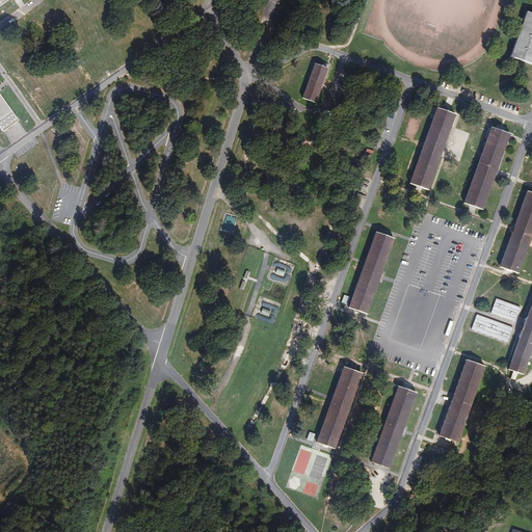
[(0,0),(0,9),(12,0),(0,0)]
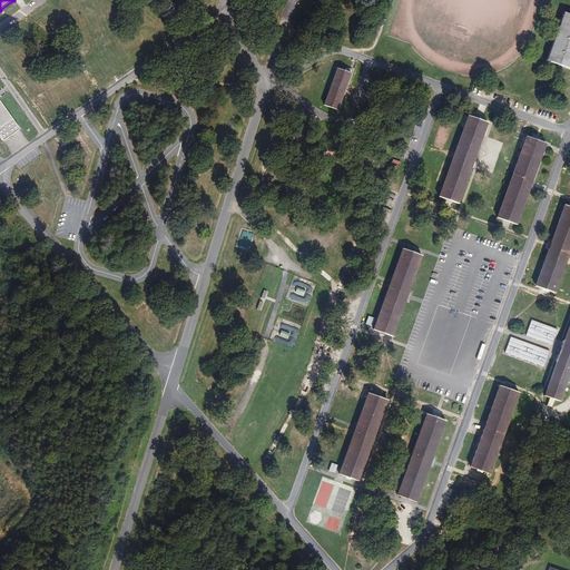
[(569,15),(564,13),(547,64),(569,70),(569,15)]
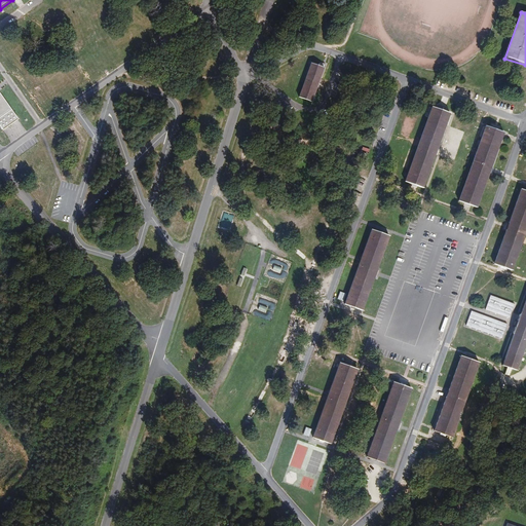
[(298,98),(313,103),(326,67),(310,62),(298,98)]
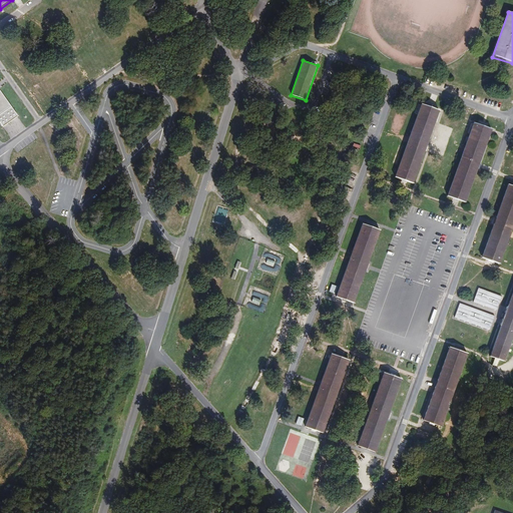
[(0,125),(2,128),(18,117),(0,91),(0,125)]
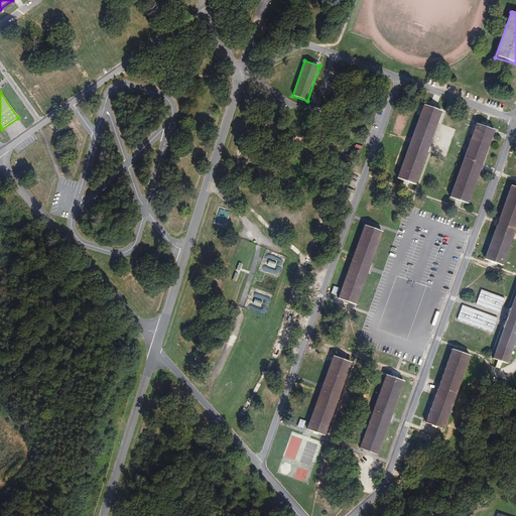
[(415,186),(440,112),(423,106),(397,180),(415,186)]
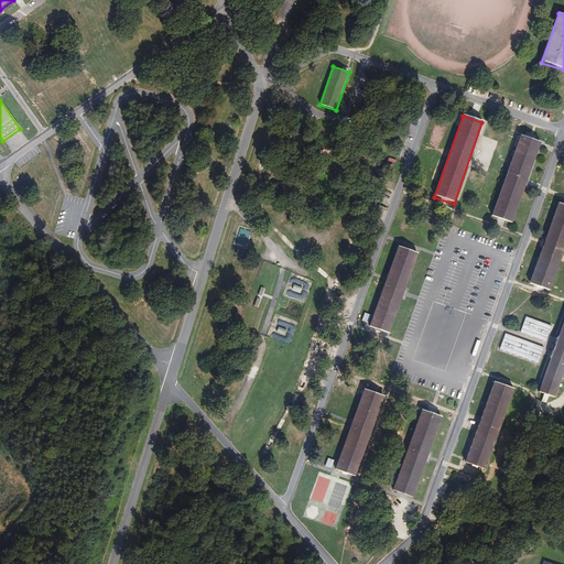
[(519,137),(490,219),(512,226),(541,143),(519,137)]
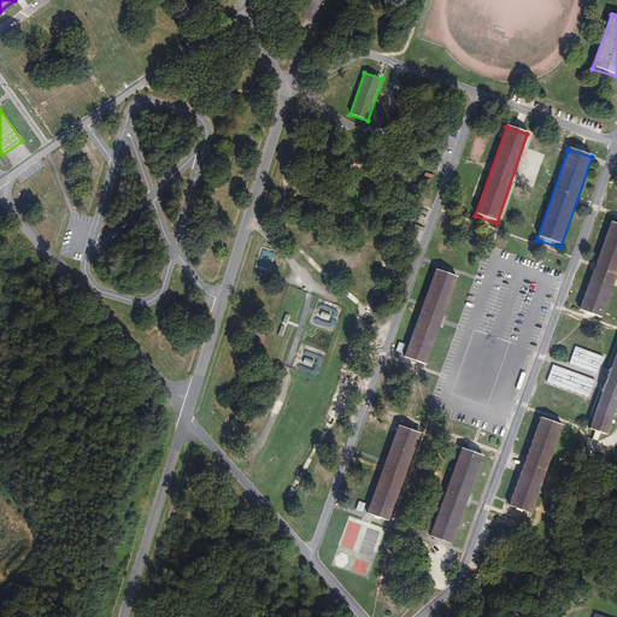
[(601,319),(616,274),(616,225),(609,223),(577,312),(601,319)]
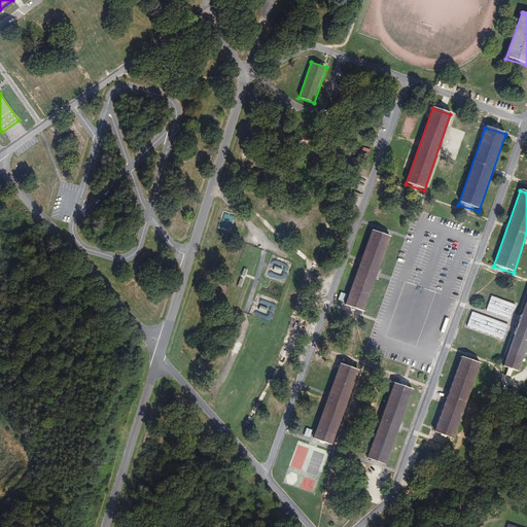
[(224,213),(219,226),(230,230),(234,216),(224,213)]
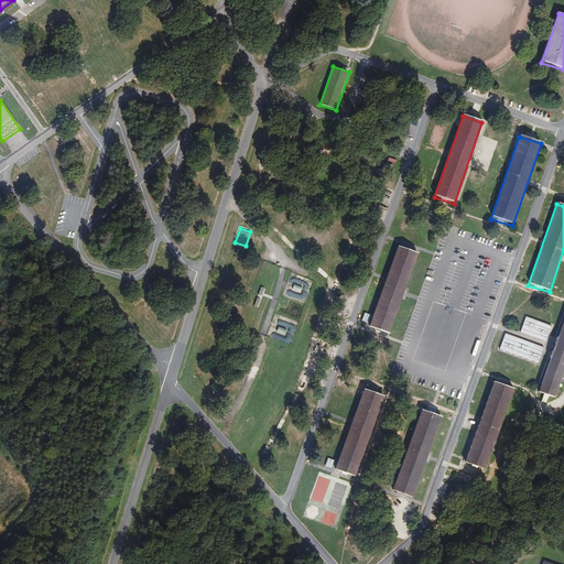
[(388,336),(416,256),(397,248),(368,329),(388,336)]
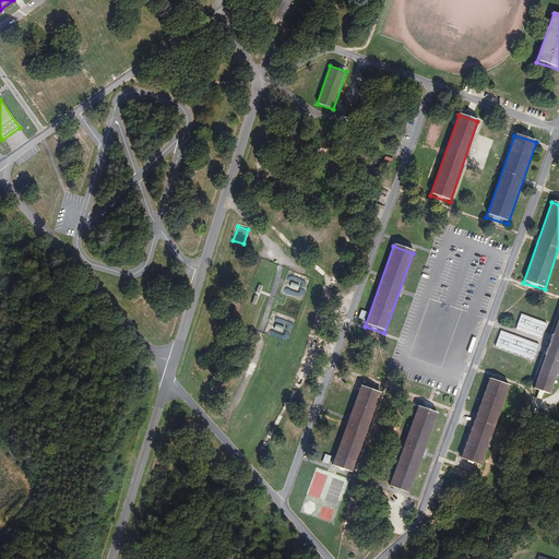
[(358,318),(366,321),(368,313),(360,310),(358,318)]
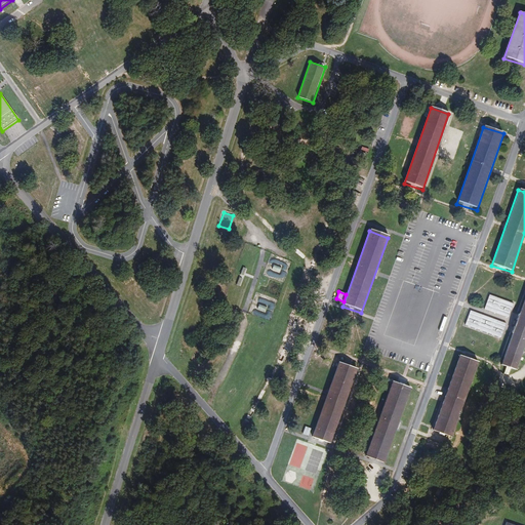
[(489,294),(484,310),(508,318),(513,303),(489,294)]
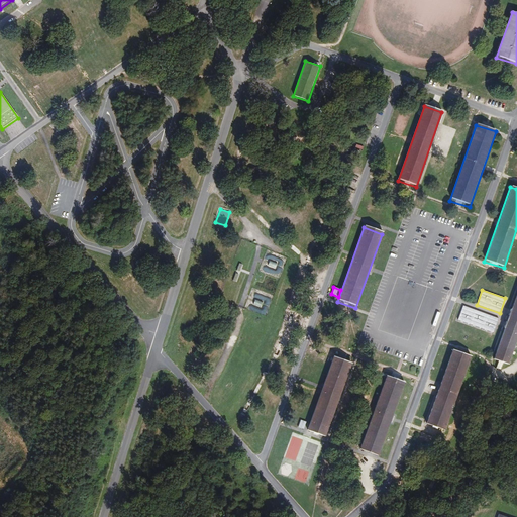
[(516,294),(494,363),(507,367),(516,337),(516,294)]
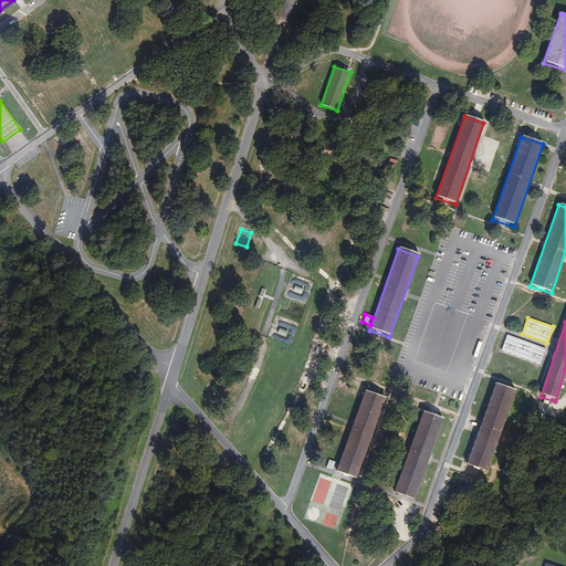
[(538,365),(544,348),(506,335),(501,352),(538,365)]
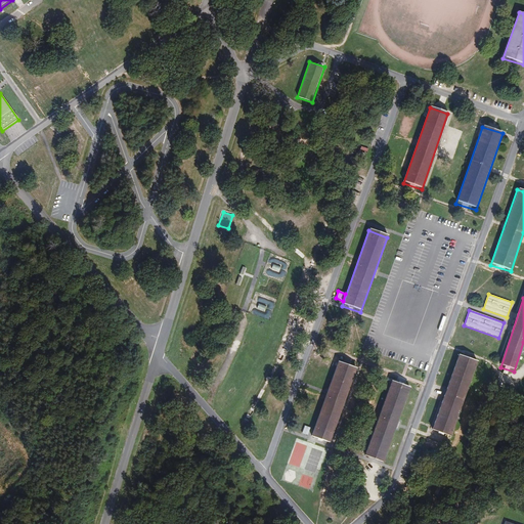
[(459,353),(431,432),(450,438),(478,360),(459,353)]
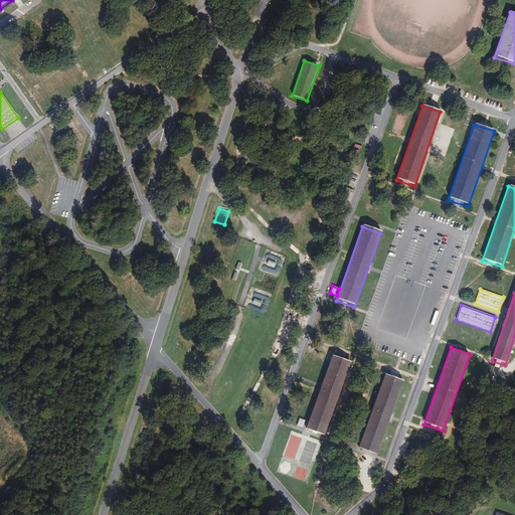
[(322,438),(349,360),(330,353),(303,432),(322,438)]
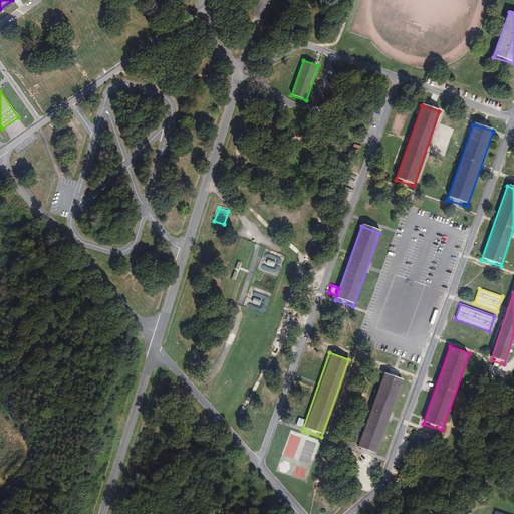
[(375,456),(403,379),(383,373),(357,449),(375,456)]
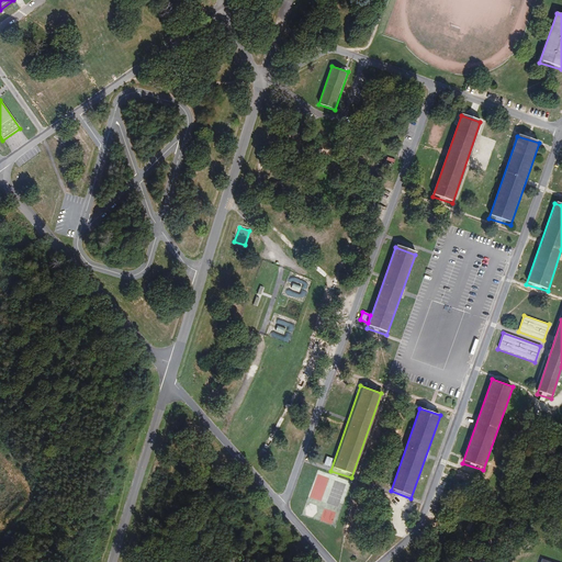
[(333,460),(326,457),(323,465),(329,468),(333,460)]
